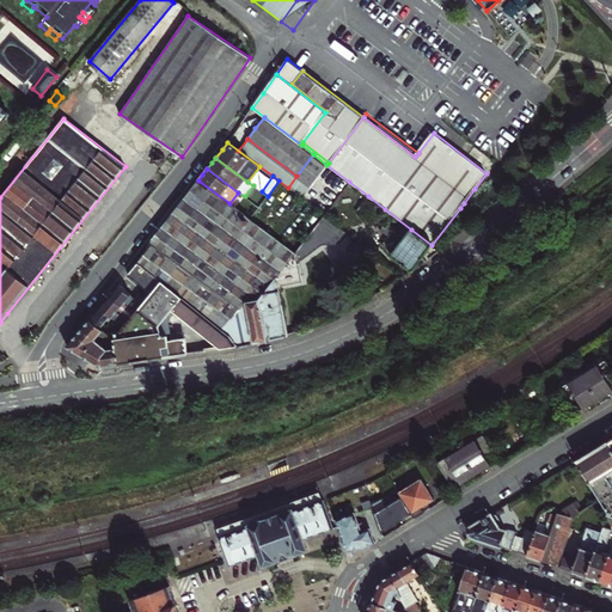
[(138,262),(226,331),(236,338),(237,346),(245,344),(251,343),(268,340),(259,300),(295,254),(250,219),(240,212),(230,203),(199,181),(150,242),(153,244),(138,262)]
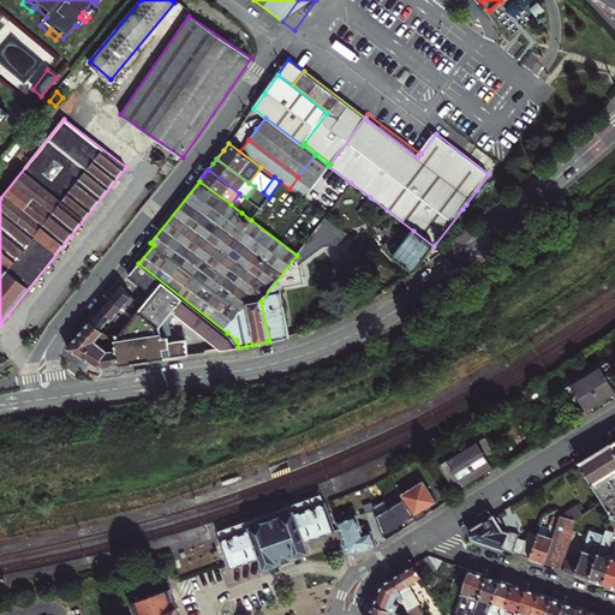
[(387,210),(370,197),(360,210),(377,222),(387,210)]
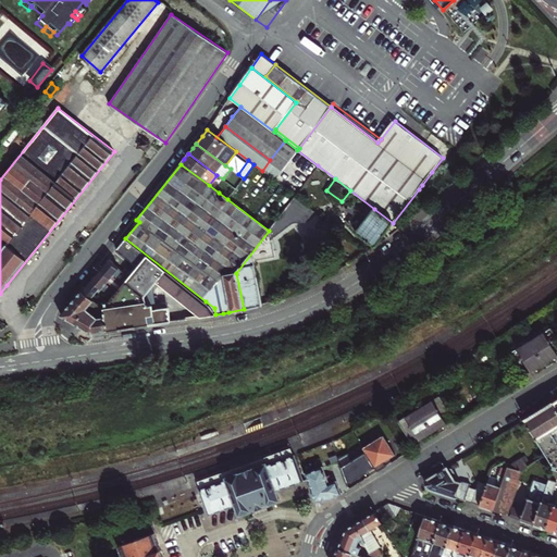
[(223,187),(219,193),(227,199),(232,194),(223,187)]
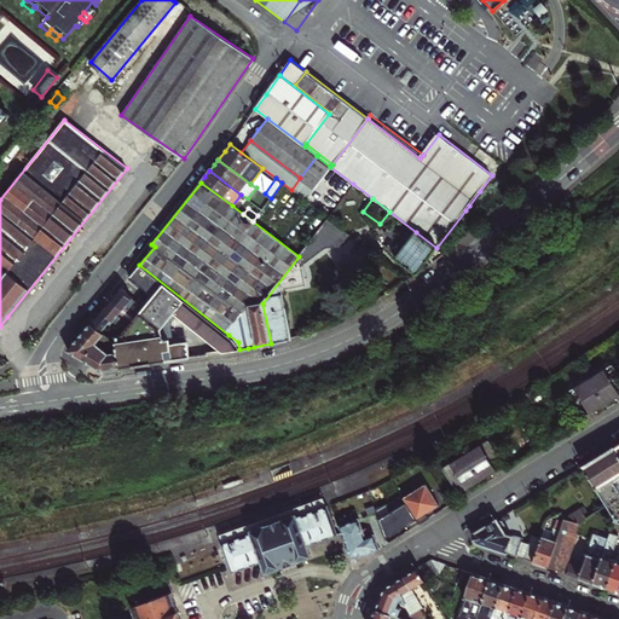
[(328,218),(299,256),(262,304),(271,343),(281,341),(291,339),(282,289),(323,281),(318,275),(316,267),(316,261),(319,255),(322,252),(327,248),(331,247),(339,247),(343,250),(350,233),(328,218)]
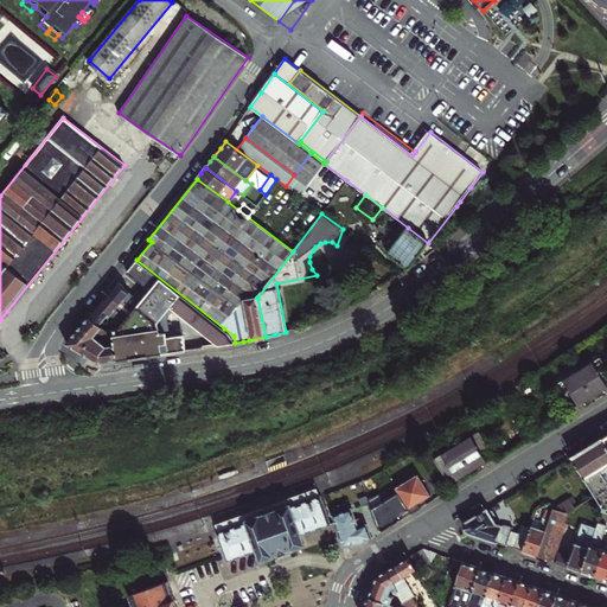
[(382,223),(379,225),(419,255),(423,249),(428,243),(408,228),(400,237),(382,223)]
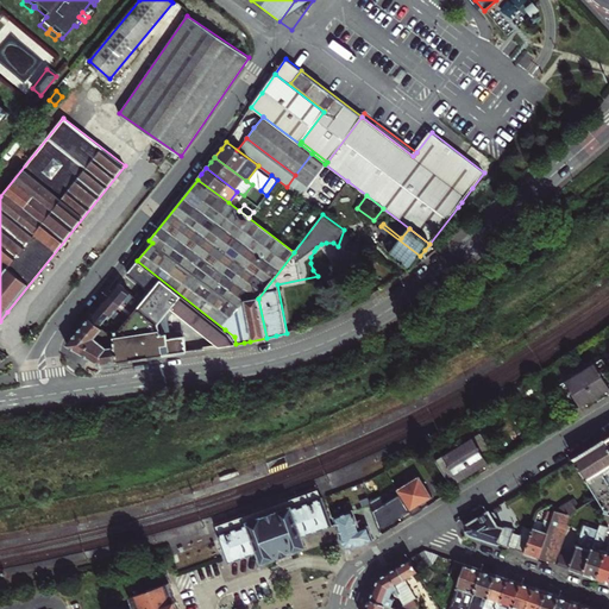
[(420,256),(381,226),(380,228),(389,237),(399,243),(390,253),(410,269),(412,267),(420,256)]
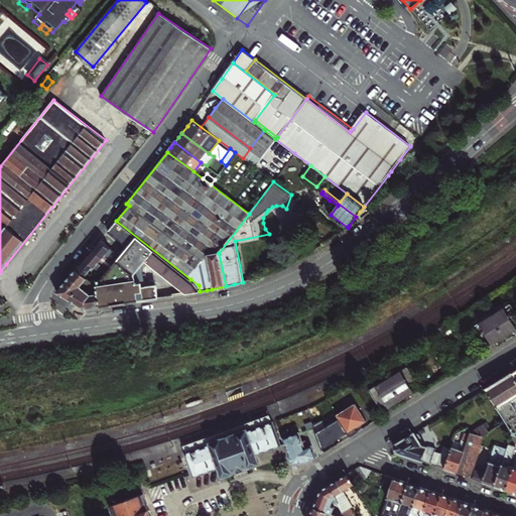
[(338,206),(330,201),(324,210),(331,215),(338,206)]
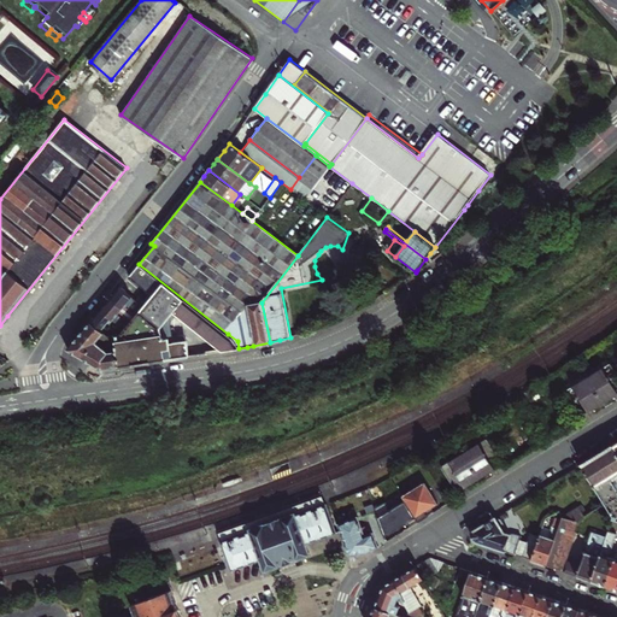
[(135,318),(125,329),(116,341),(119,366),(180,358),(191,357),(188,341),(174,344),(160,311),(165,305),(222,352),(239,348),(238,341),(228,334),(139,264),(129,276),(153,297),(145,306),(135,318)]
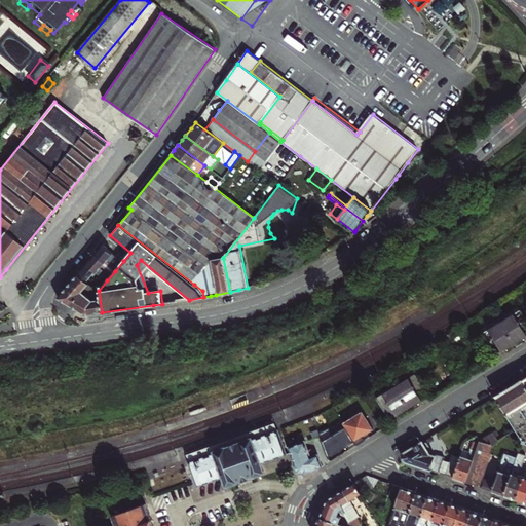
[(95,254),(115,271),(123,261),(103,245),(99,249),(95,254)]
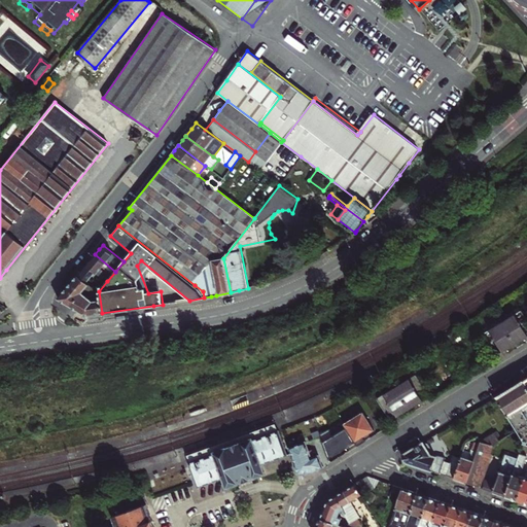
[(86,265),(107,281),(115,272),(95,254),(91,259),(86,265)]
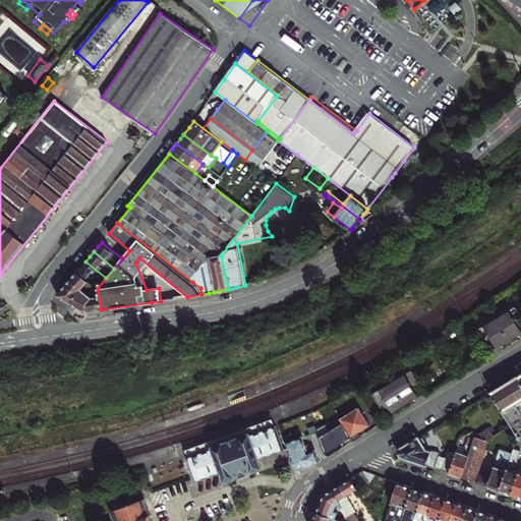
[(89,281),(98,288),(106,278),(85,262),(80,267),(77,272),(89,281)]
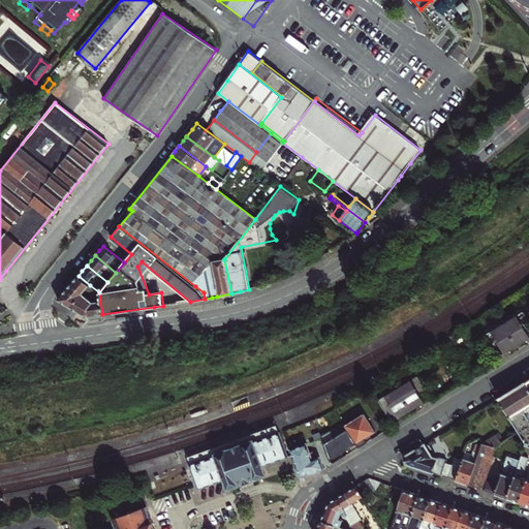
[(71,307),(83,293),(90,285),(79,276),(72,282),(58,299),(66,304),(71,307)]
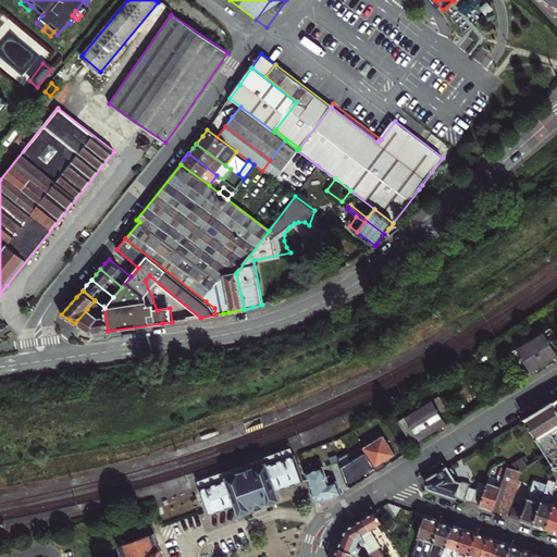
[(108,331),(104,308),(97,309),(97,311),(91,312),(87,309),(75,323),(88,332),(89,332),(95,333),(108,331)]
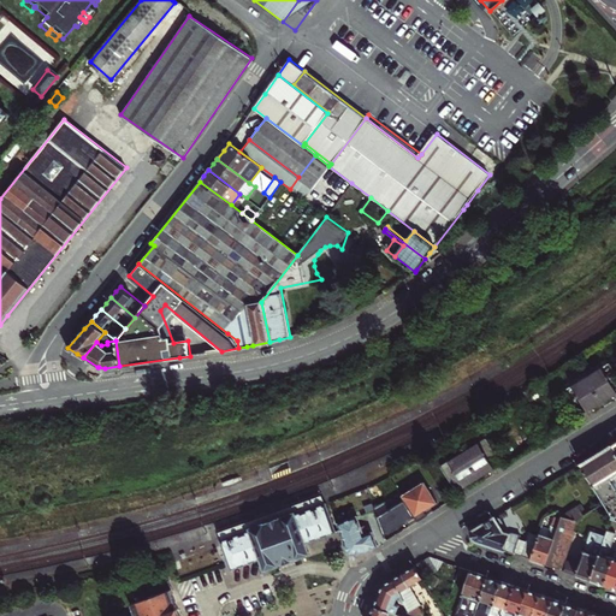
[(592,408),(603,402),(615,395),(615,394),(615,373),(608,359),(562,386),(580,416),(592,408)]
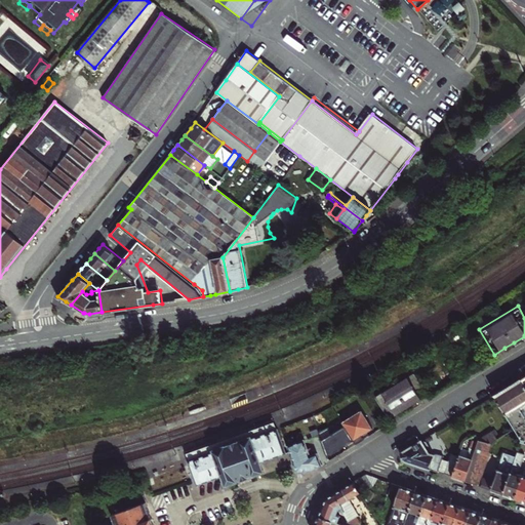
[(401,411),(408,407),(417,401),(428,396),(412,370),(373,394),(389,419),(401,411)]
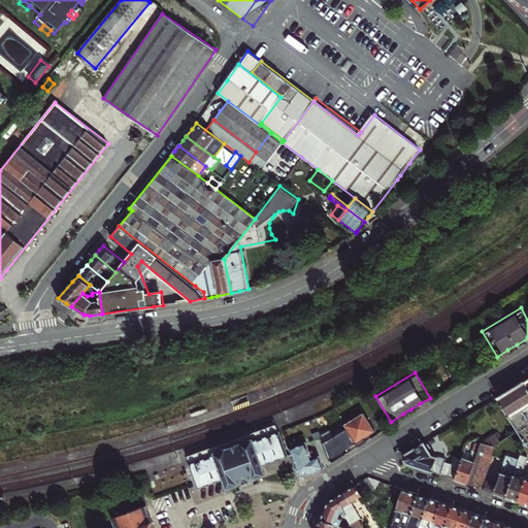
[(527,444),(527,387),(524,381),(513,388),(497,397),(525,441),(525,444),(527,444)]
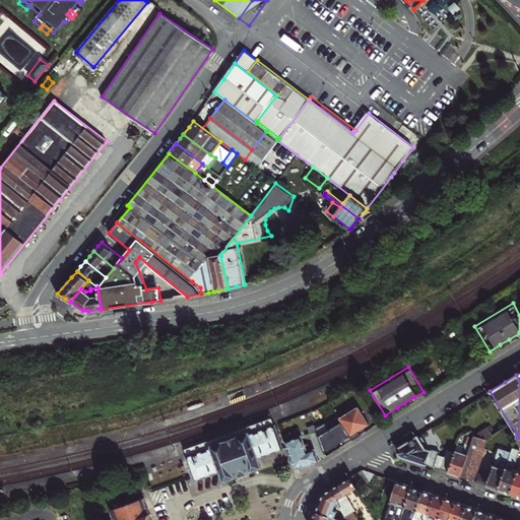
[(202,402),(188,406),(190,411),(203,406),(202,402)]
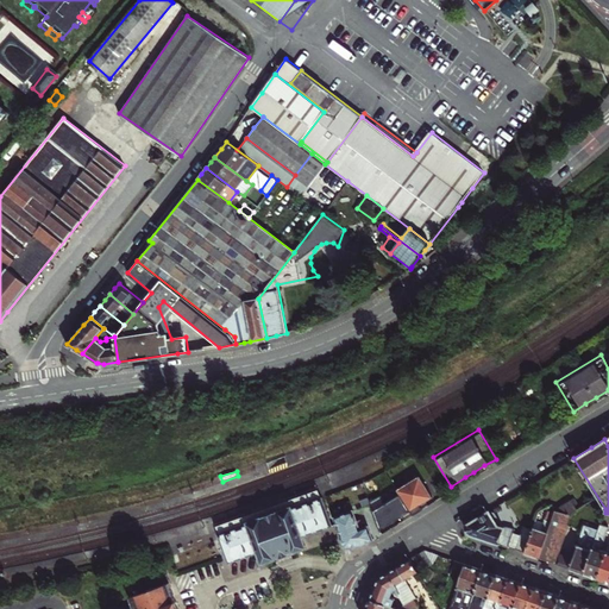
[(422,475),(397,490),(400,494),(413,515),(420,510),(424,509),(420,504),(435,495),(422,475)]
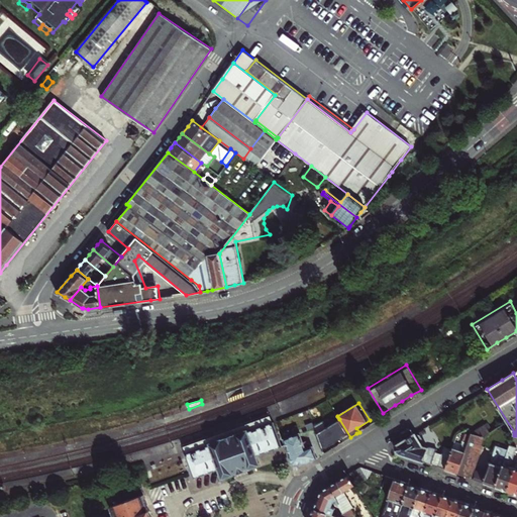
[(301,427),(316,422),(313,413),(298,418),(301,427)]
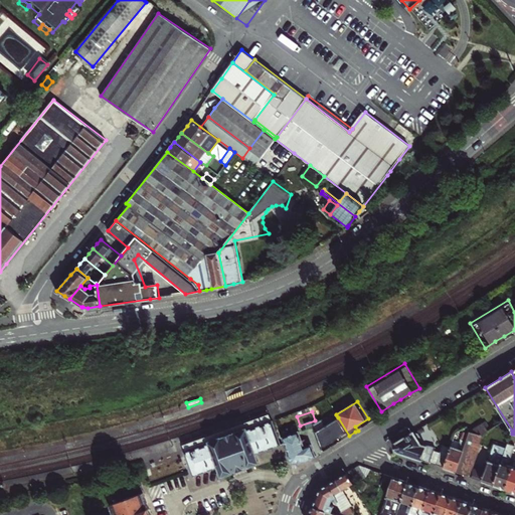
[(269,413),(183,445),(185,452),(210,443),(210,442),(219,439),(219,440),(227,437),(236,434),(235,433),(245,428),(245,430),(271,420),(269,413)]
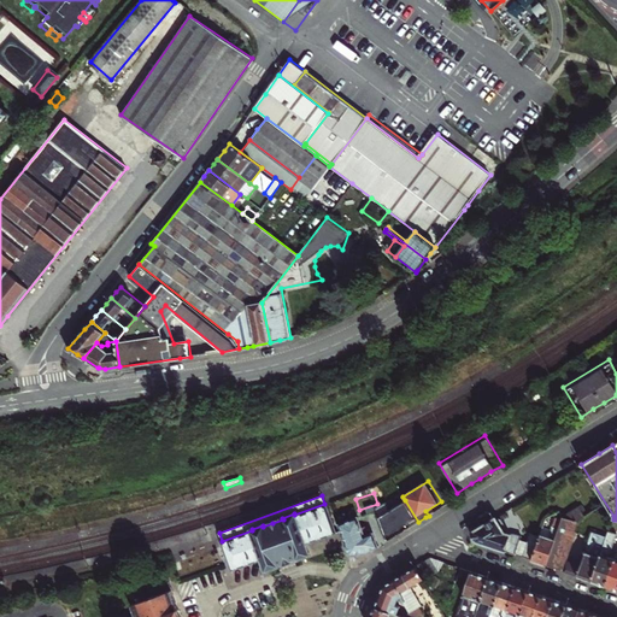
[(410,527),(418,522),(405,500),(389,510),(386,503),(375,509),(385,536),(407,522),(410,527)]
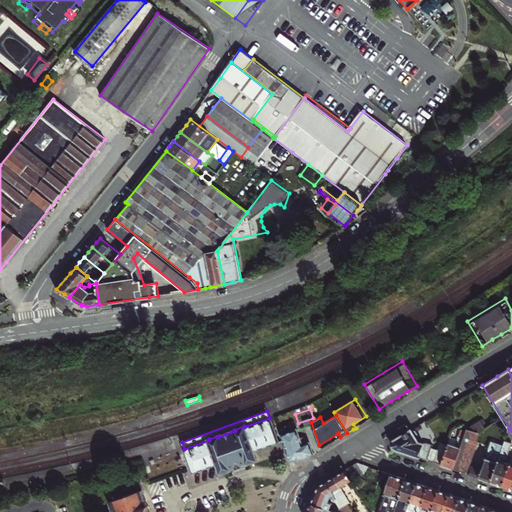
[(184,449),(183,449),(190,468),(192,473),(218,464),(221,472),(230,469),(230,468),(238,465),(246,462),(247,463),(256,459),(253,451),(279,442),(270,418),(269,418),(244,427),(244,426),(234,430),(235,431),(226,434),(218,437),(218,436),(209,439),(209,440),(191,447),(184,449)]
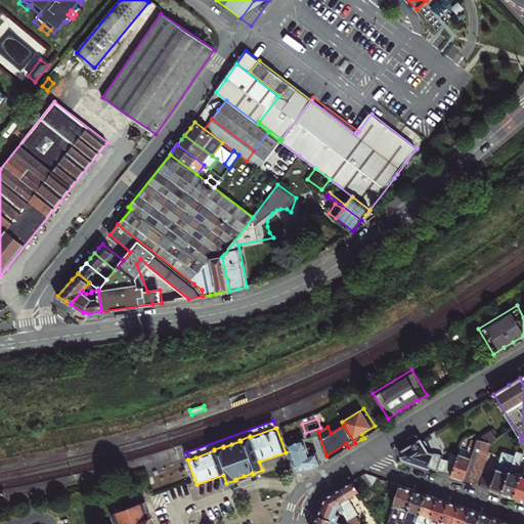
[(491,430),(478,438),(490,443),(496,439),(491,430)]
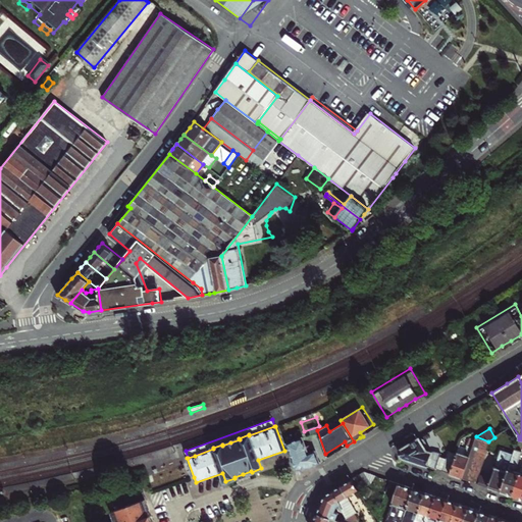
[(476,436),(469,456),(462,478),(468,480),(474,482),(475,477),(488,441),(476,436)]
